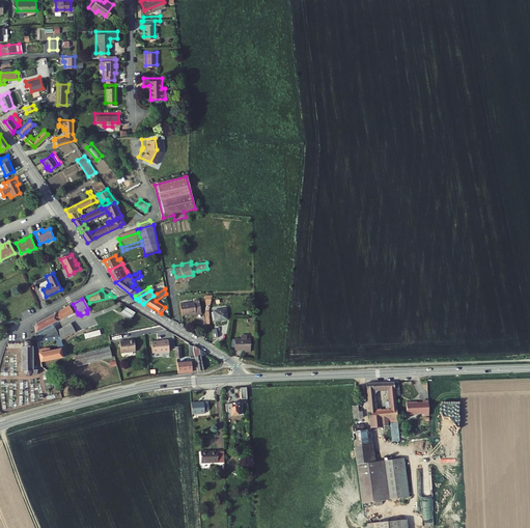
[(179,303),(182,314),(189,313),(195,312),(195,311),(200,310),(199,299),(193,300),(193,301),(179,303)]
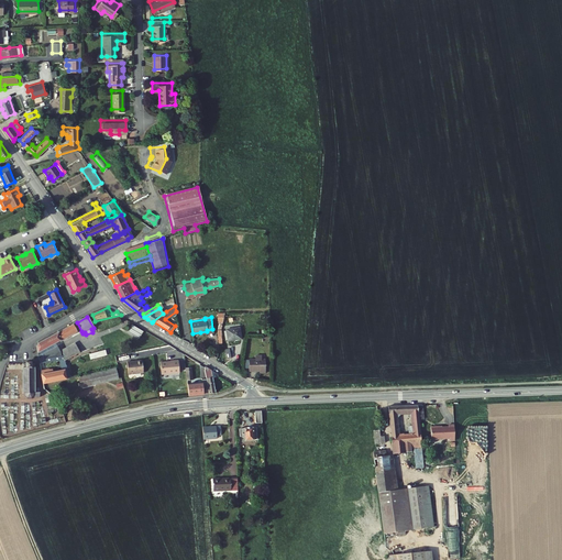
[(74,324),(58,332),(61,340),(62,341),(78,333),(74,324)]
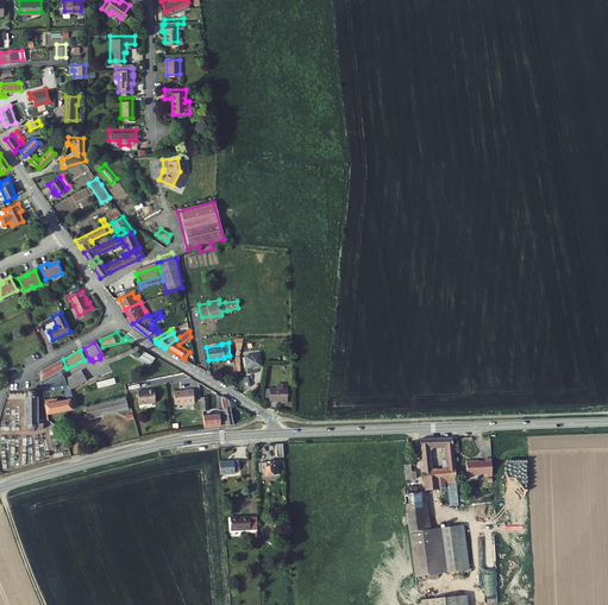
[(157,358),(144,350),(139,358),(152,365),(157,358)]
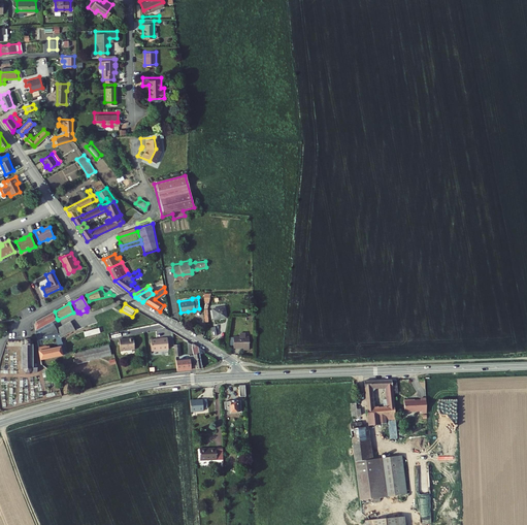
[(223,303),(211,306),(213,317),(226,315),(223,303)]
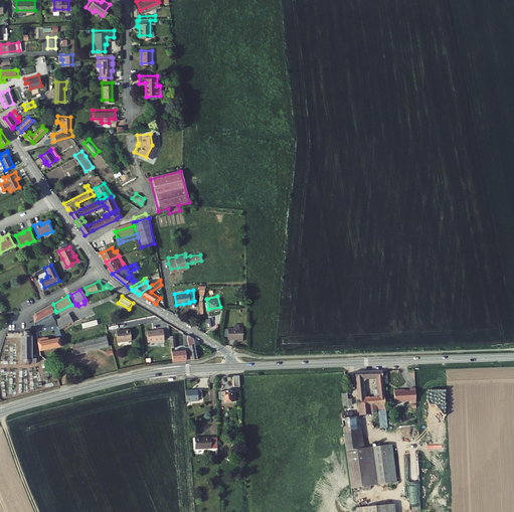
[(41,319),(55,311),(53,304),(46,308),(36,313),(35,314),(34,315),(34,316),(37,332),(44,331),(41,319)]
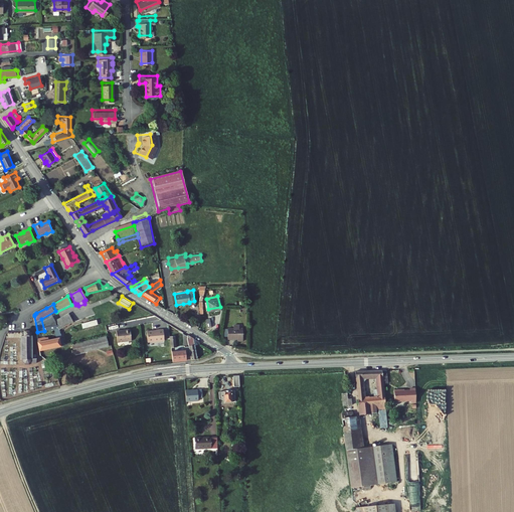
[(70,315),(62,319),(67,327),(74,323),(70,315)]
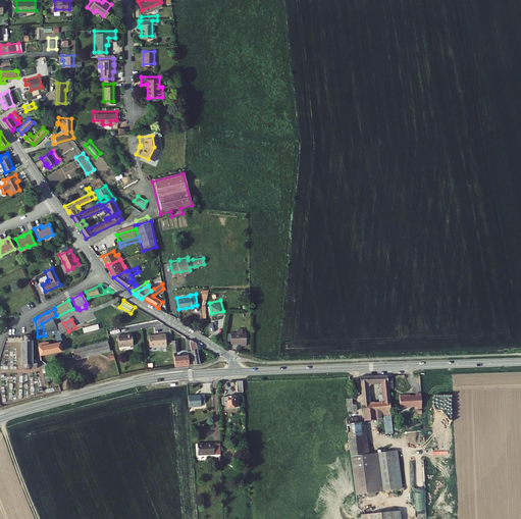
[(239,325),(230,323),(228,333),(240,336),(240,339),(244,340),(247,327),(244,326),(244,323),(239,322),(239,325)]
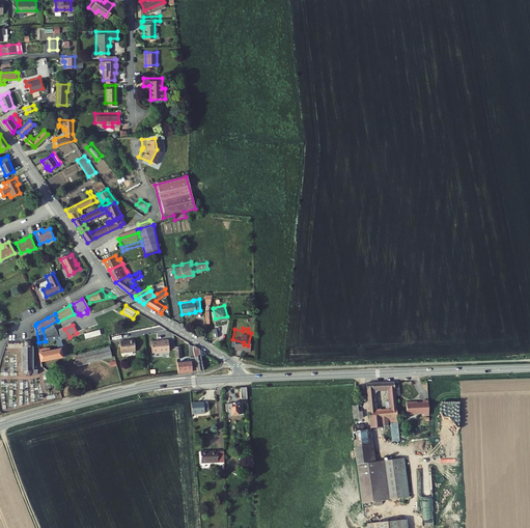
[(60,331),(60,334),(61,338),(62,341),(70,337),(64,329),(60,331)]
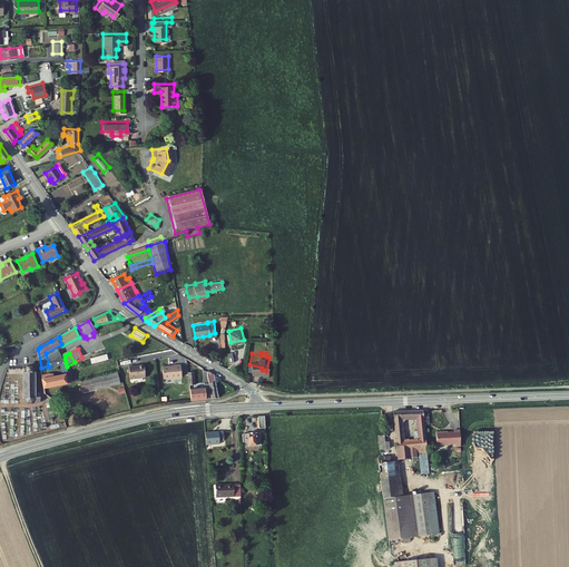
[(107,353),(91,359),(94,364),(109,359),(107,353)]
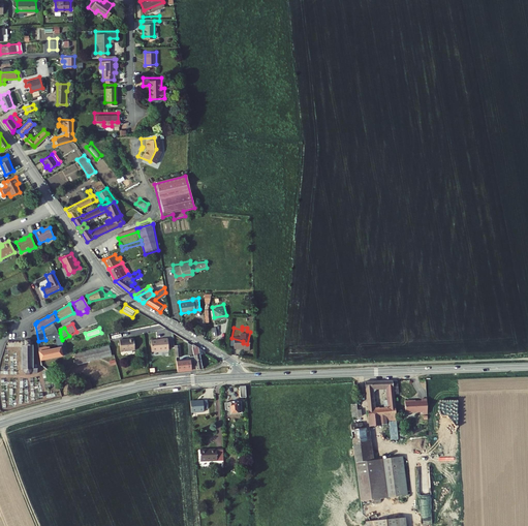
[(157,338),(148,339),(150,350),(166,347),(164,336),(157,337),(157,338)]
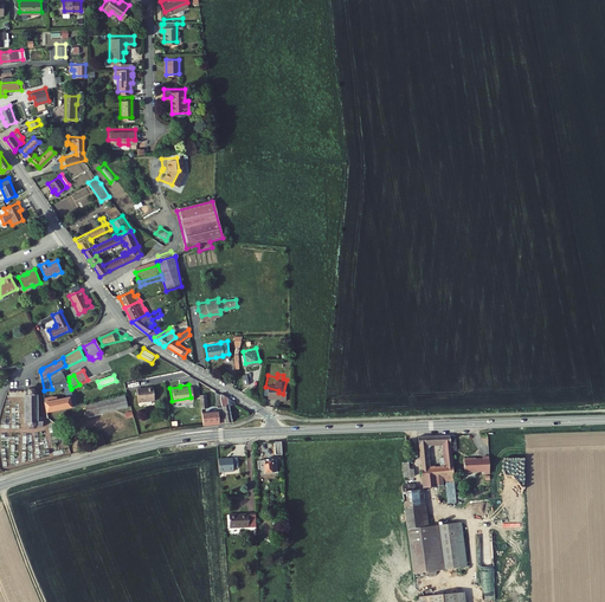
[(45,396),(47,410),(73,406),(71,389),(70,386),(66,387),(69,397),(59,400),(58,397),(57,396),(55,396),(55,395),(45,396)]
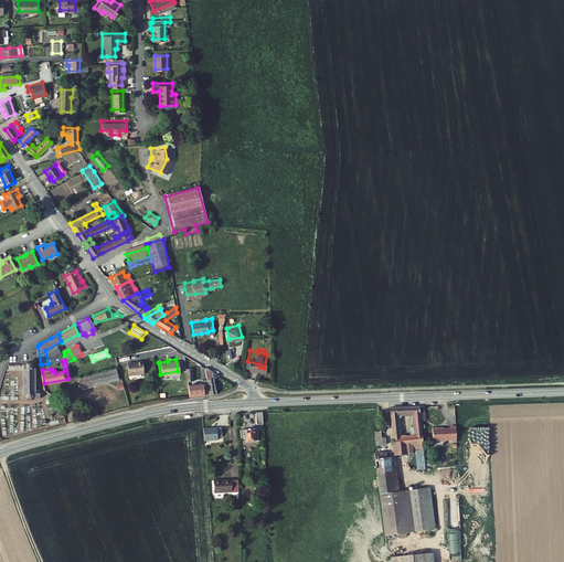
[(134,361),(128,362),(129,374),(144,373),(142,361),(134,362),(134,361)]
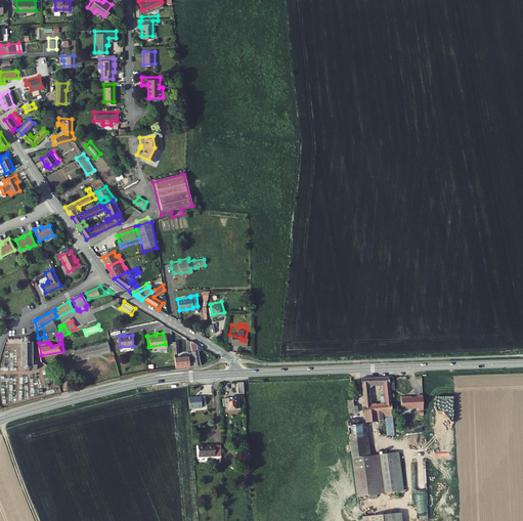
[(23,337),(23,366),(25,370),(31,370),(31,368),(39,368),(39,364),(35,364),(34,339),(34,337),(30,337),(30,336),(26,336),(26,337),(23,337)]
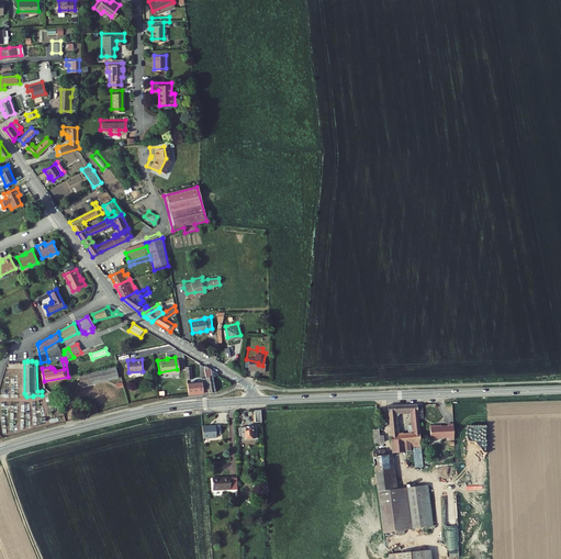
[(205,369),(206,377),(208,390),(215,389),(212,368),(208,366),(205,369)]
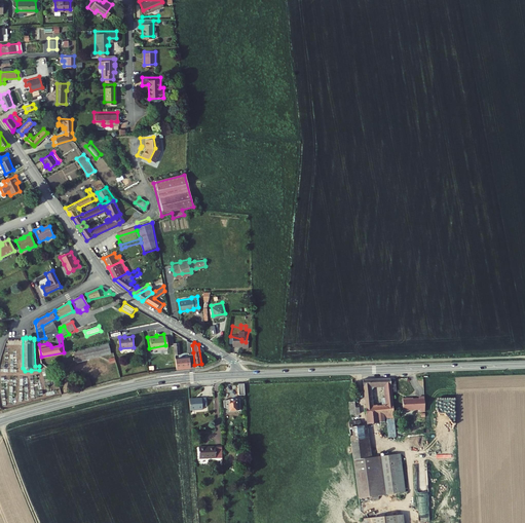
[(109,344),(73,351),(75,360),(110,352),(109,344)]
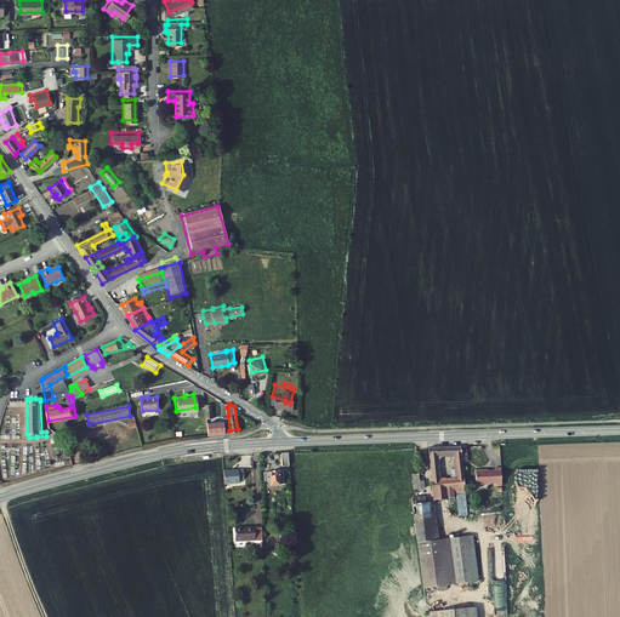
[(206,421),(208,433),(229,430),(228,416),(223,416),(223,420),(206,421)]
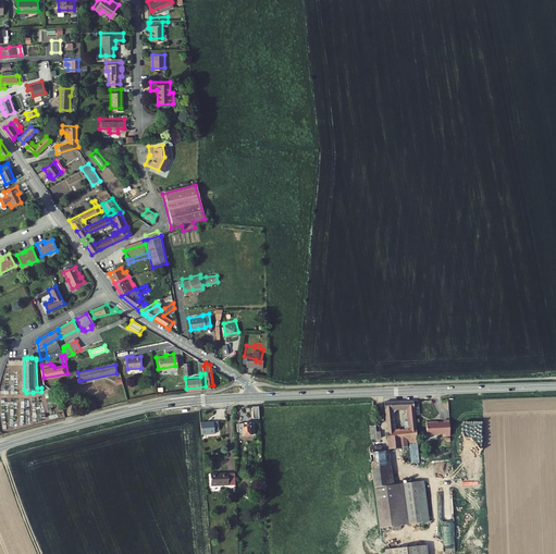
[(403,440),(412,440),(420,439),(417,409),(416,398),(386,398),(391,441),(397,441),(403,440)]
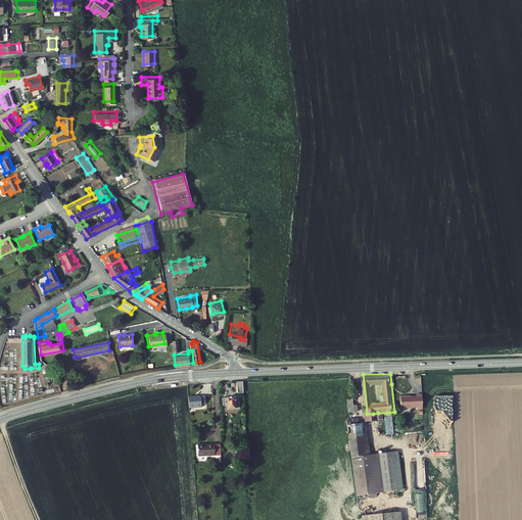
[(83,381),(84,385),(91,383),(88,376),(82,377),(83,381)]
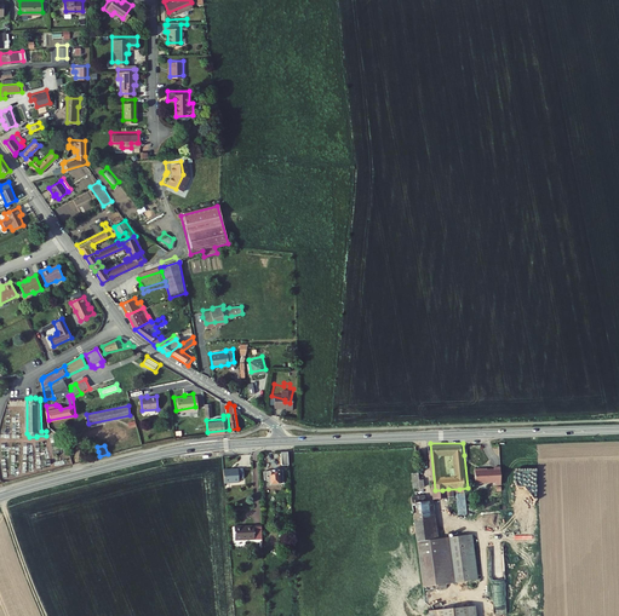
[(241,466),(222,468),(223,482),(238,481),(238,477),(241,477),(241,466)]
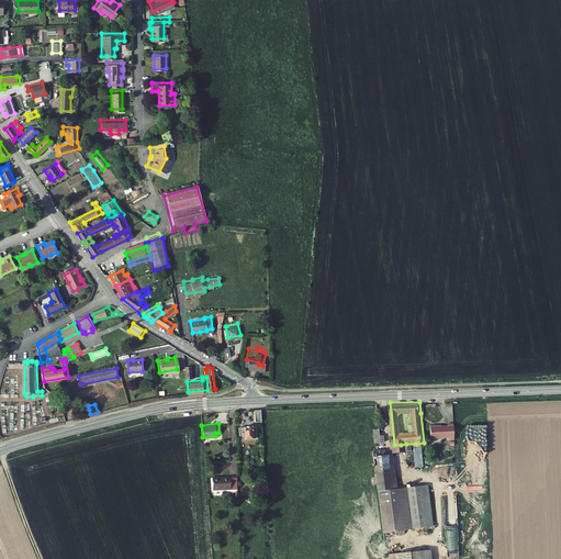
[(457,439),(456,423),(450,423),(450,425),(439,426),(439,425),(433,425),(434,437),(452,437),(452,439),(457,439)]
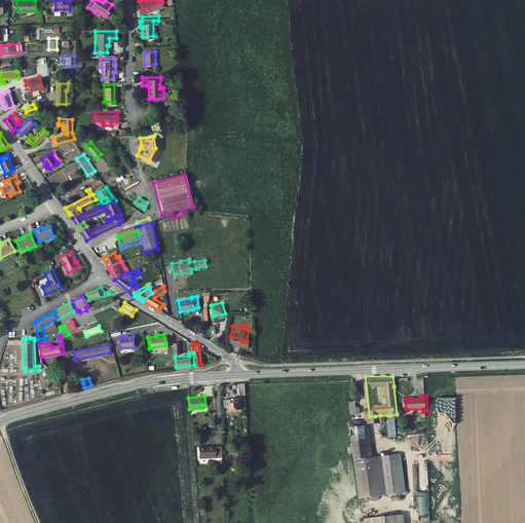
[(240,397),(223,399),(224,409),(228,409),(228,411),(237,411),(237,408),(241,408),(240,397)]
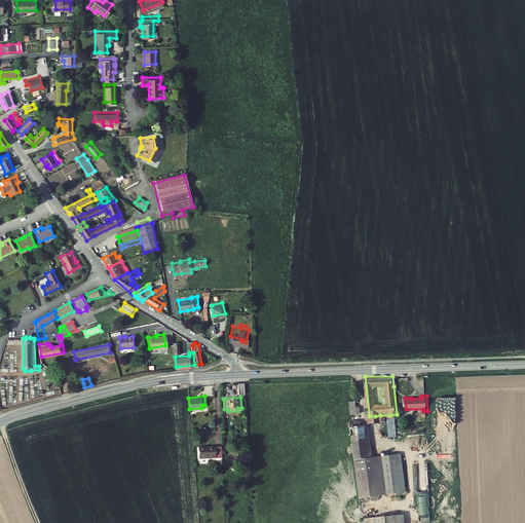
[(355,399),(350,400),(351,413),(358,412),(362,412),(361,403),(357,403),(355,399)]
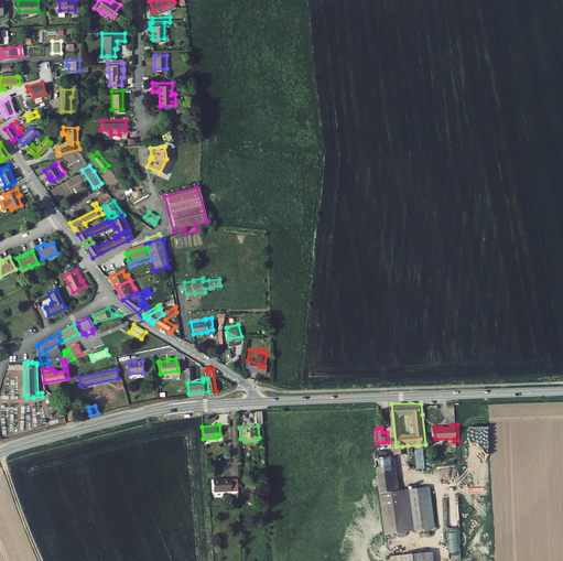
[(380,443),(385,484),(399,483),(396,448),(389,449),(389,443),(380,443)]
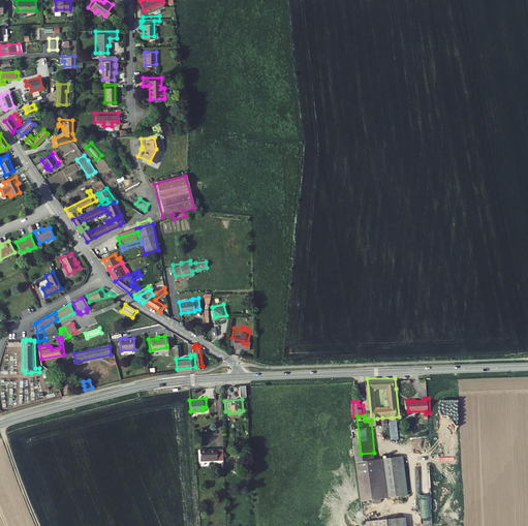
[(222,441),(198,442),(199,454),(222,453),(222,441)]
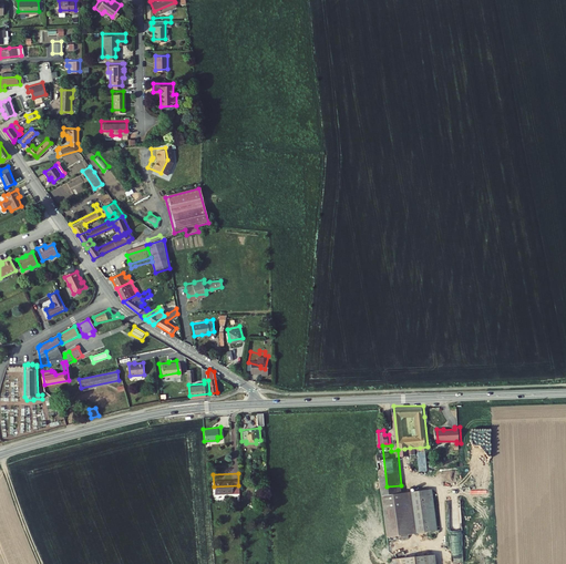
[(428,482),(408,484),(412,525),(431,524),(428,482)]
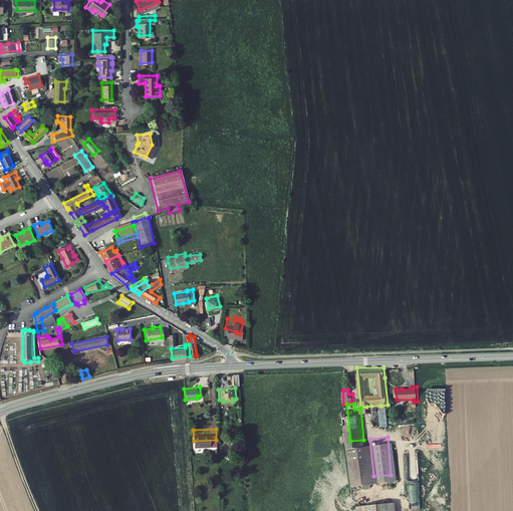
[(363,440),(350,441),(353,478),(373,476),(369,439),(363,440)]
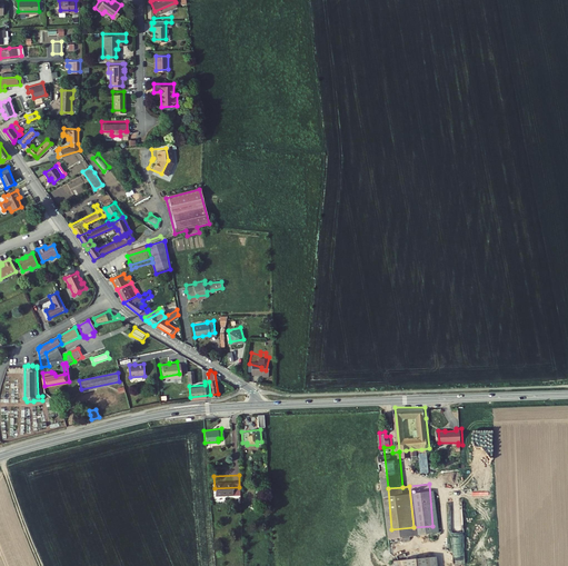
[(431,565),(430,548),(394,552),(394,565),(431,565)]
